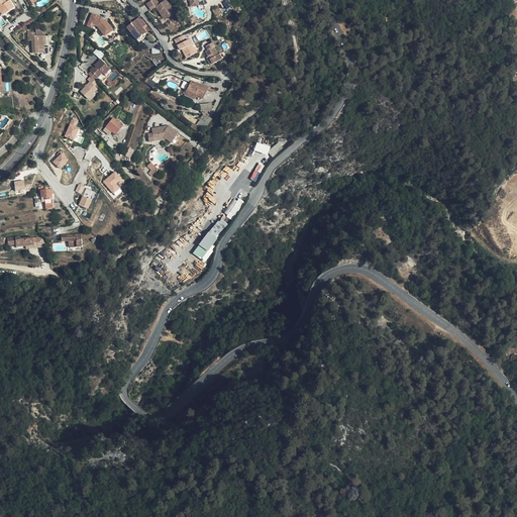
[(7,2),(5,0),(0,0),(0,10),(3,14),(13,7),(9,0),(7,2)]
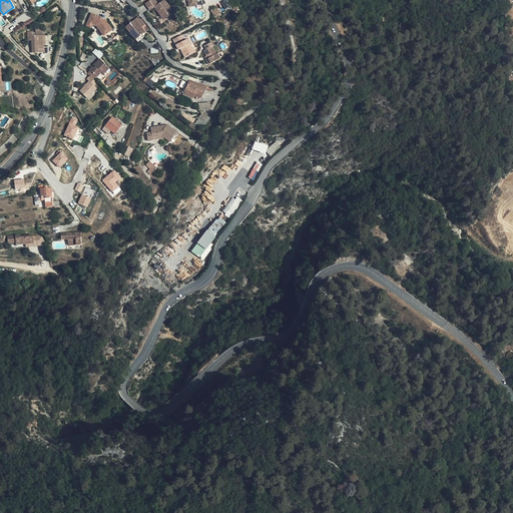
[(156,0),(151,0),(146,4),(150,10),(155,7),(160,15),(163,19),(167,16),(168,18),(175,13),(166,0),(165,0),(159,4),(156,0)]
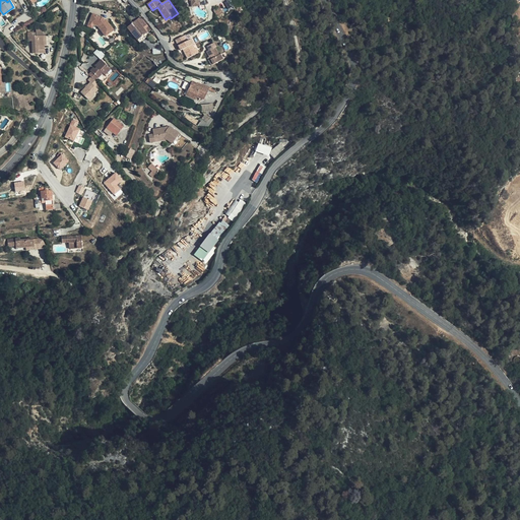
[(124,15),(110,11),(109,12),(107,18),(123,22),(124,15)]
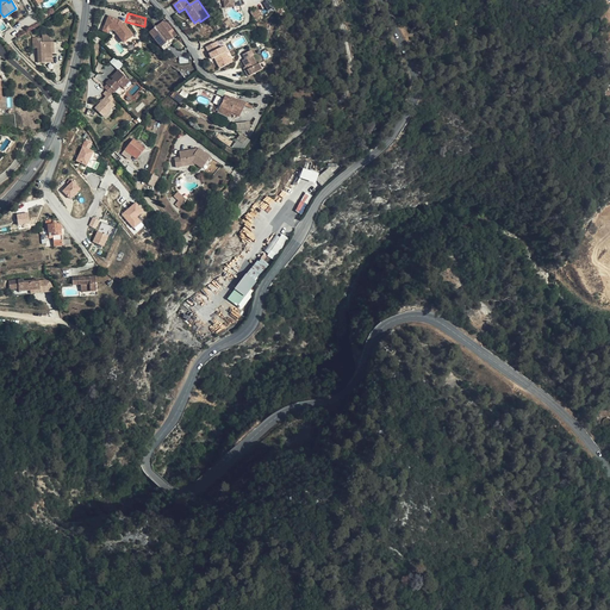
[(118,19),(109,16),(105,25),(110,27),(114,29),(124,41),(132,35),(122,24),(123,23),(118,19)]
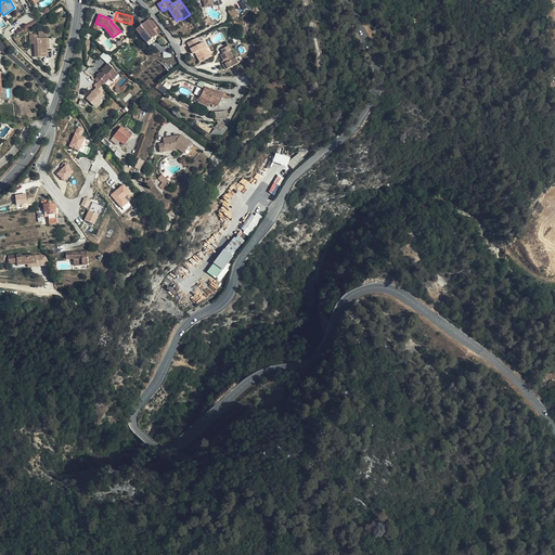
[(156,27),(151,18),(141,24),(136,27),(145,42),(156,36),(152,29),(156,27)]
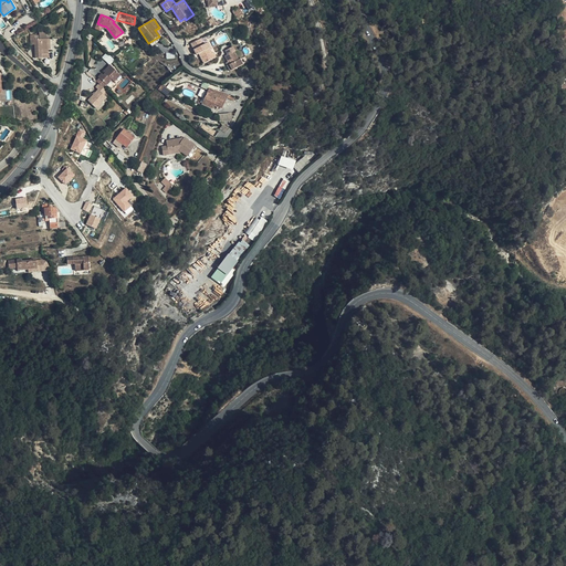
[(34,39),(34,35),(30,35),(30,44),(34,44),(35,58),(42,58),(42,54),(48,54),(48,49),(48,39),(46,39),(40,39),(34,39)]
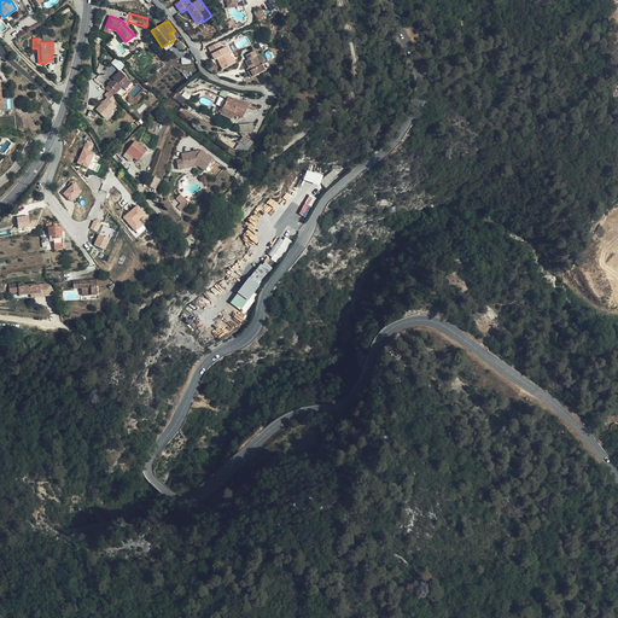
[(221,48),(219,44),(209,47),(213,53),(221,48)]
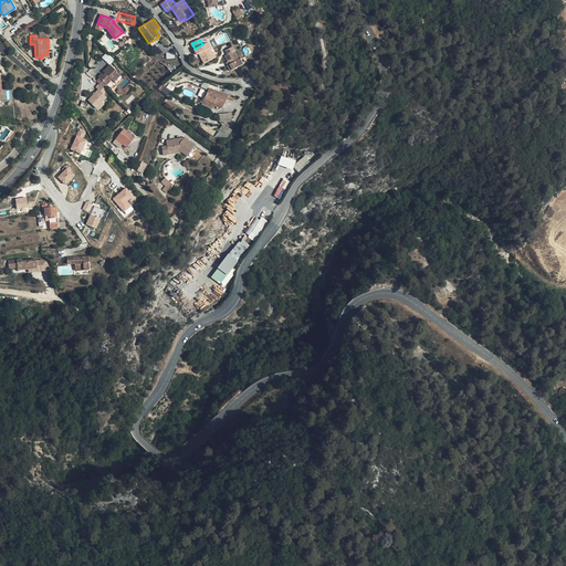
[(211,48),(209,42),(195,50),(197,55),(200,53),(201,55),(201,56),(205,63),(213,59),(211,54),(212,53),(210,49),(211,48)]
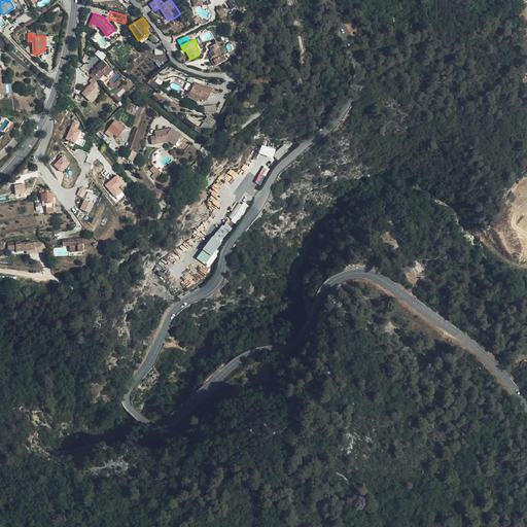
[(219,47),(217,43),(210,47),(212,50),(210,53),(213,58),(214,60),(212,61),(215,66),(226,60),(223,55),(222,56),(218,48),(219,47)]
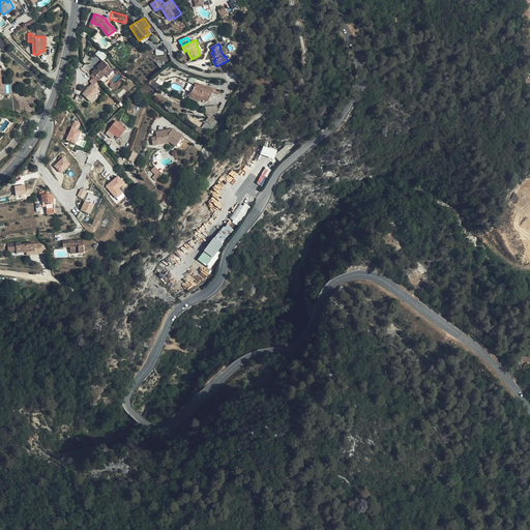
[(104,60),(108,56),(100,49),(96,53),(104,60)]
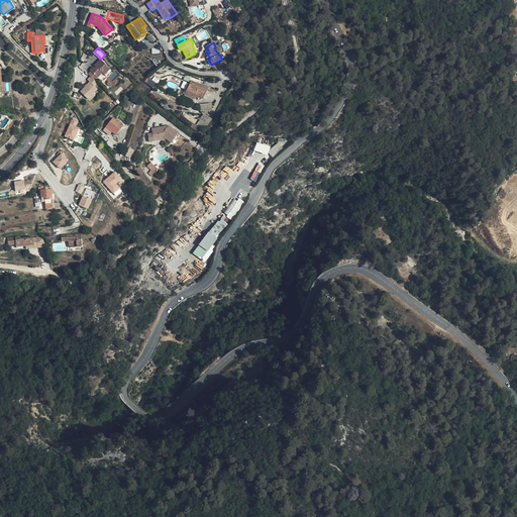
[(110,69),(101,60),(97,63),(98,64),(96,67),(94,68),(93,67),(90,71),(91,71),(89,74),(92,77),(89,80),(90,82),(81,92),(88,99),(97,89),(94,86),(97,83),(94,80),(97,77),(98,78),(102,82),(113,71),(110,69)]
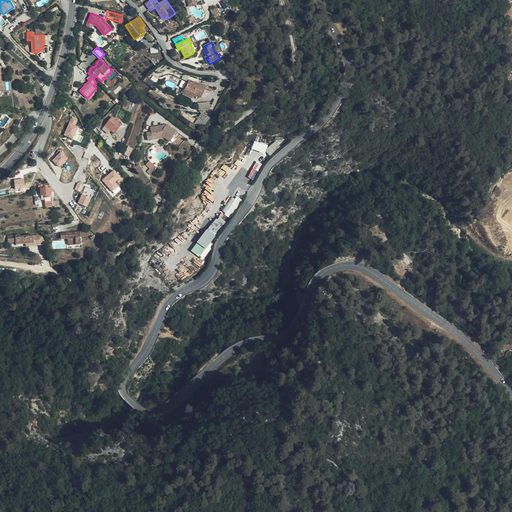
[(201,97),(206,86),(199,83),(198,84),(189,80),(185,89),(194,94),(201,97)]
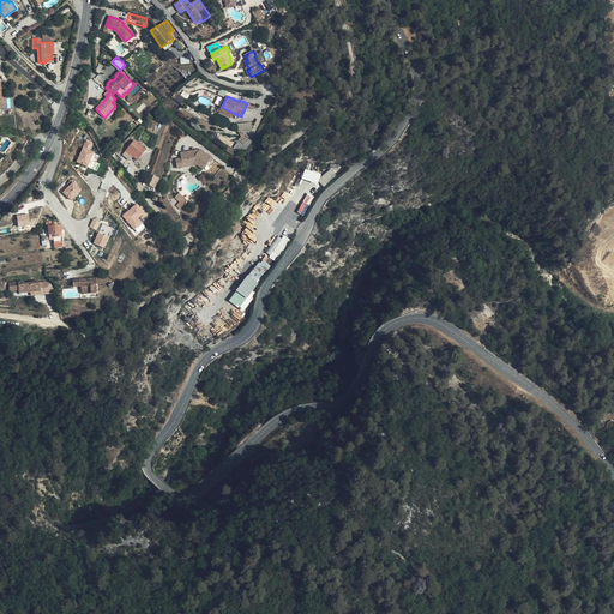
[(233,113),(222,107),(220,112),(230,118),(233,113)]
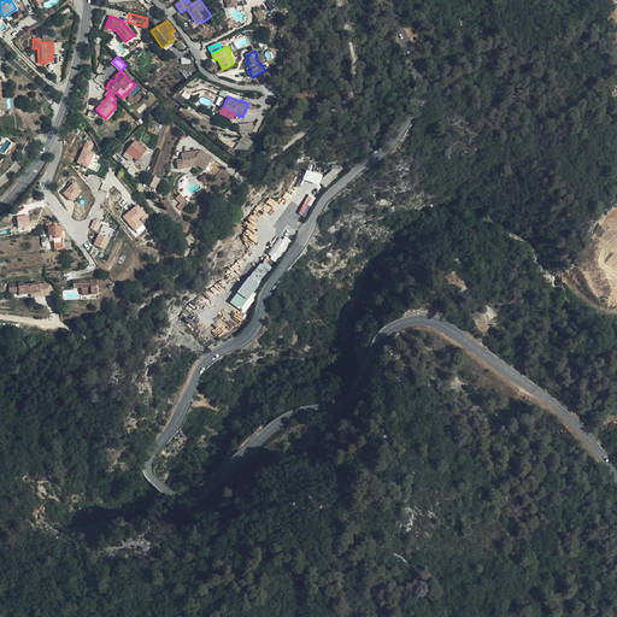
[(253,123),(239,124),(240,133),(254,131),(253,123)]
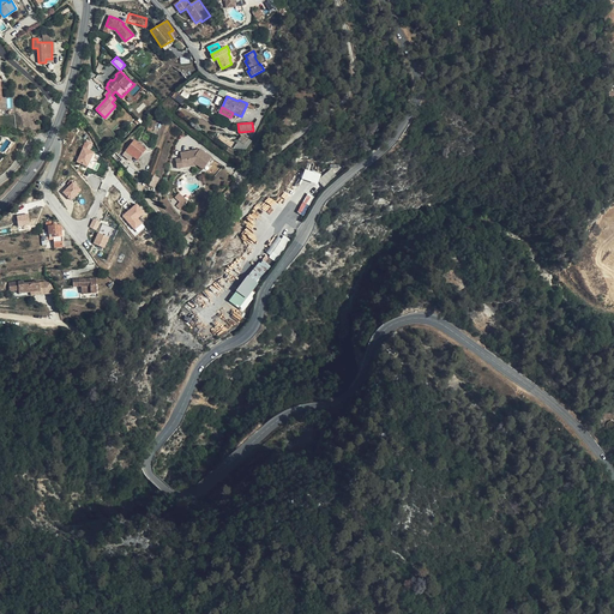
[(242,134),(235,145),(246,151),(253,140),(242,134)]
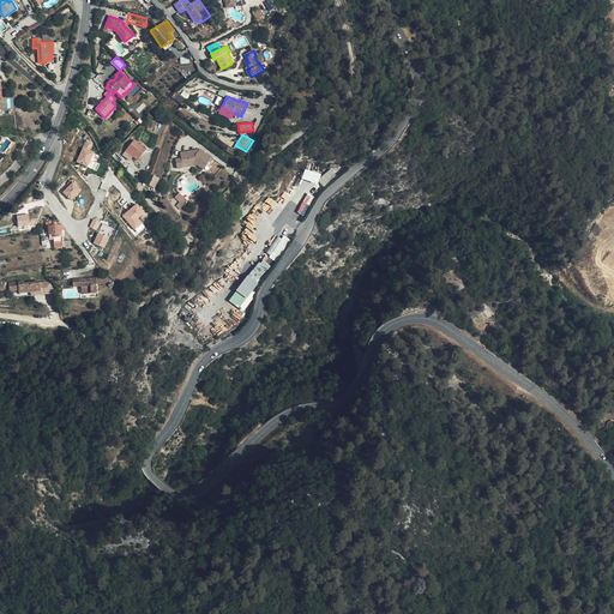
[(139,143),(134,139),(132,144),(124,155),(130,160),(133,156),(138,160),(146,149),(140,144),(142,143),(140,142),(139,143)]
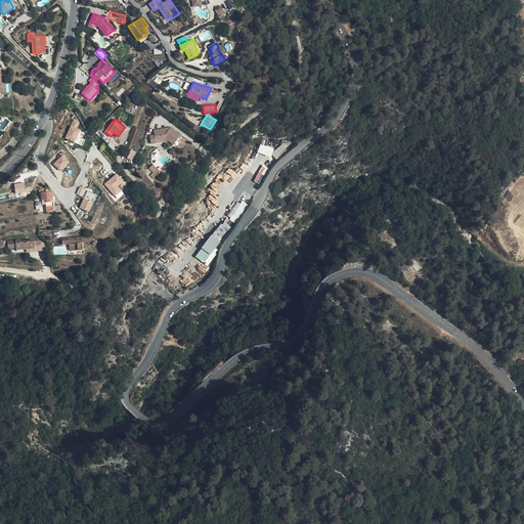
[(113,123),(110,121),(100,132),(102,134),(103,134),(105,132),(113,123)]
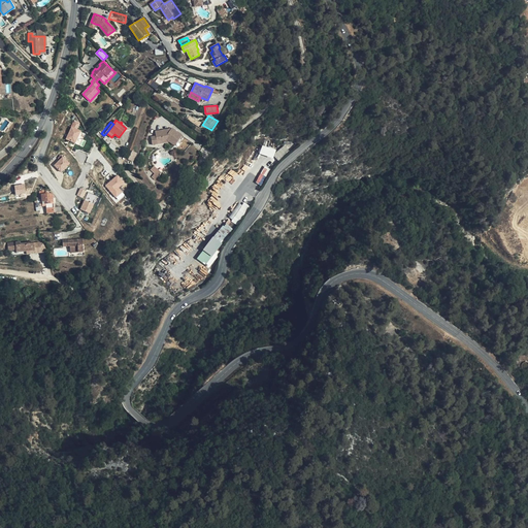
[(76,143),(83,130),(72,126),(66,139),(76,143)]
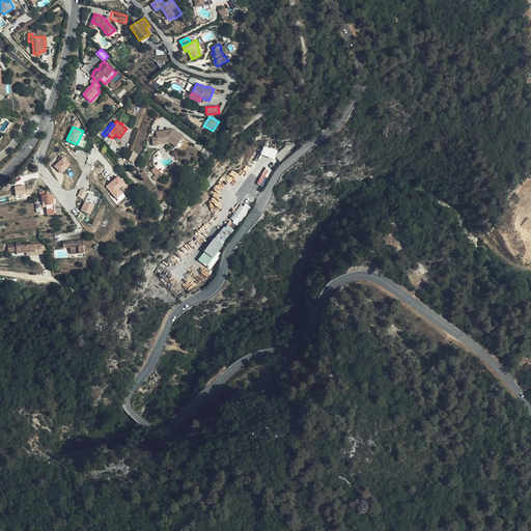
[(152,144),(158,143),(158,140),(164,140),(167,139),(176,145),(183,151),(191,141),(184,135),(173,128),(173,129),(171,131),(168,129),(156,131),(157,136),(151,137),(152,144)]
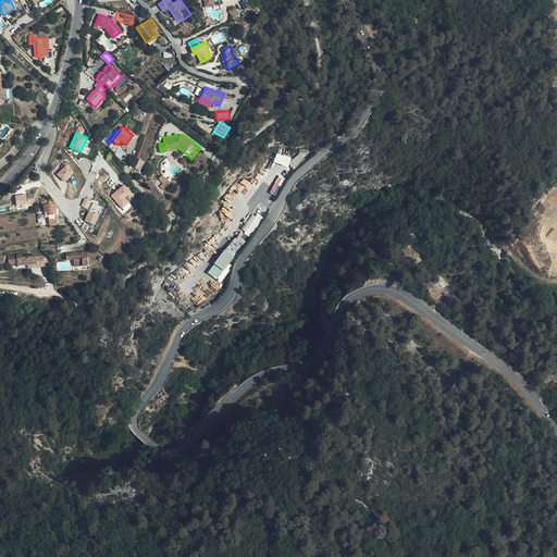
[(140,159),(136,168),(141,170),(146,161),(140,159)]
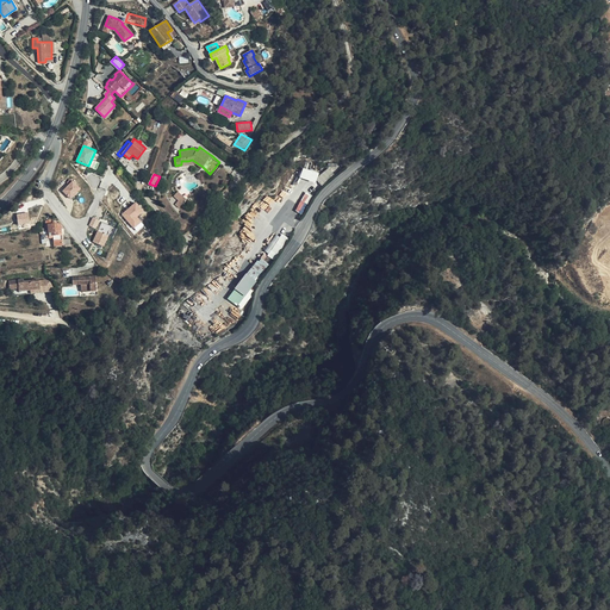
[(74,180),(63,191),(72,199),(81,188),(74,180)]
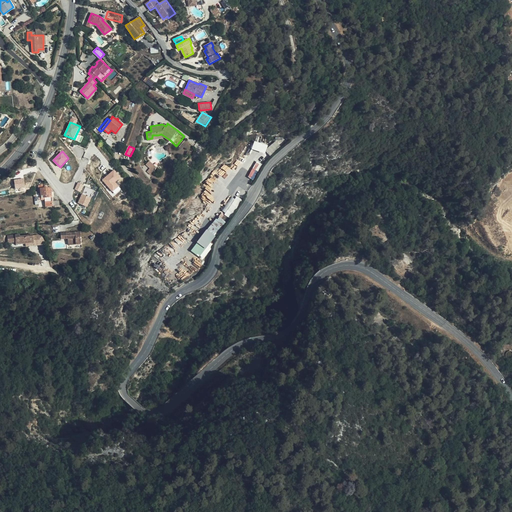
[(151,160),(147,164),(151,168),(148,171),(151,173),(157,167),(151,160)]
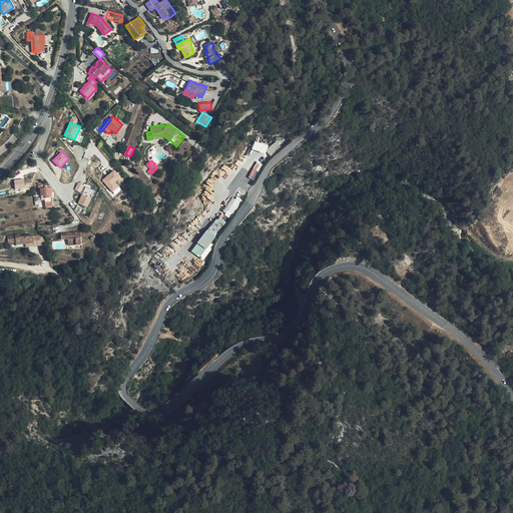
[(116,181),(121,177),(114,170),(103,180),(113,191),(119,186),(116,181)]
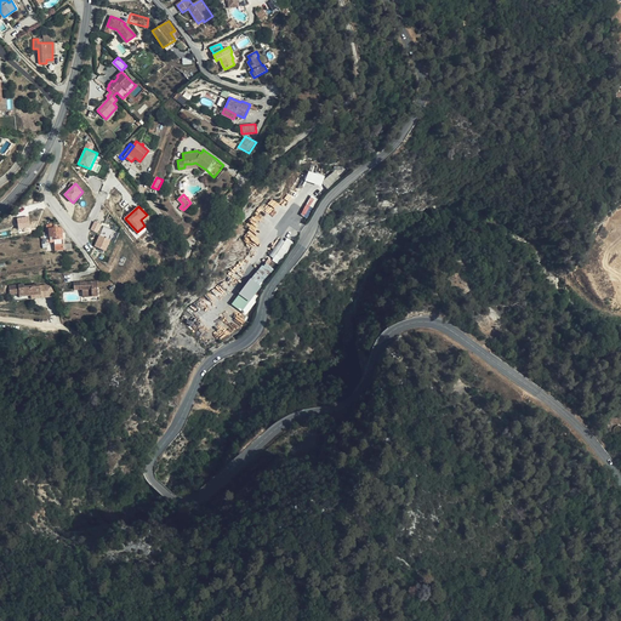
[(32,227),(30,217),(18,218),(20,228),(32,227)]
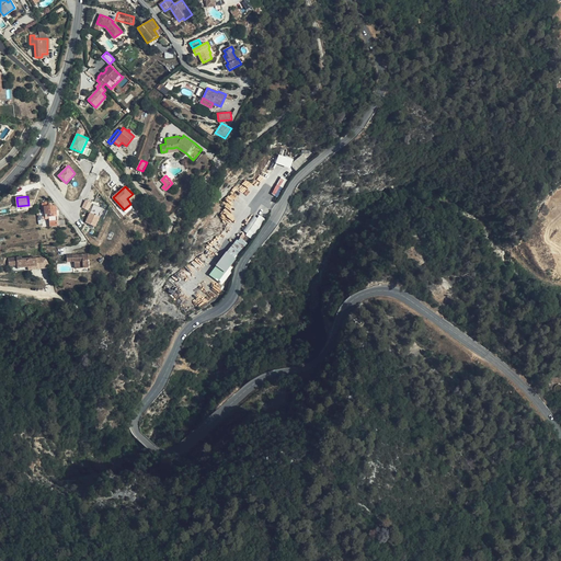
[(87,199),(83,207),(89,210),(93,203),(87,199)]
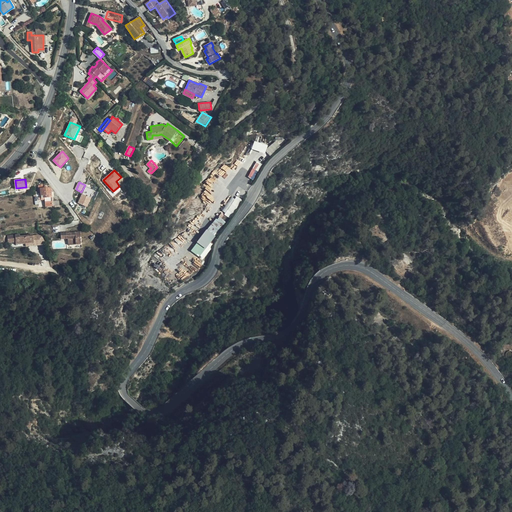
[(86,186),(83,193),(92,197),(95,189),(86,186)]
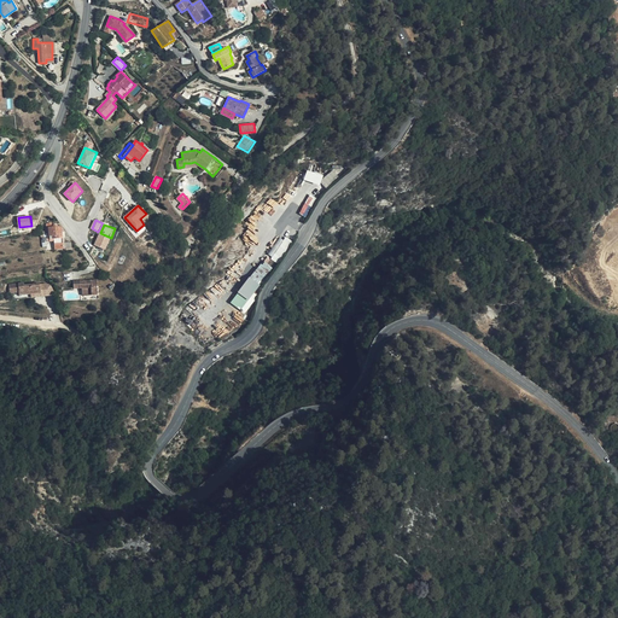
[(62,232),(62,229),(62,226),(58,227),(54,227),(48,227),(48,231),(50,239),(53,239),(54,240),(54,249),(63,249),(63,243),(63,238),(62,232)]
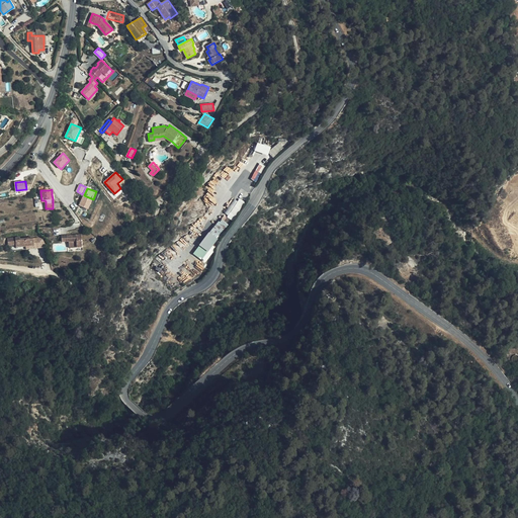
[(84,196),(80,204),(89,208),(93,200),(84,196)]
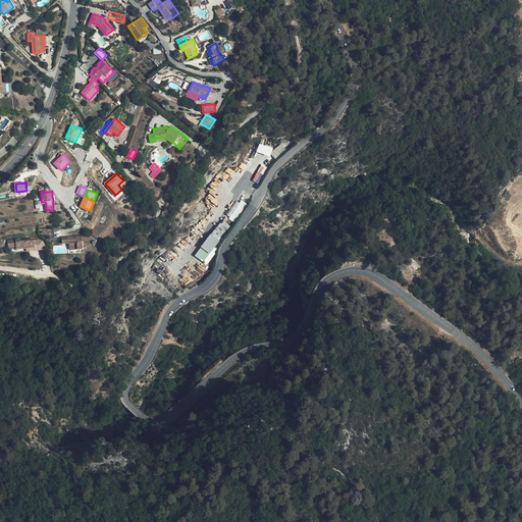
[(238,199),(226,214),(230,217),(229,218),(235,221),(247,204),(238,199)]
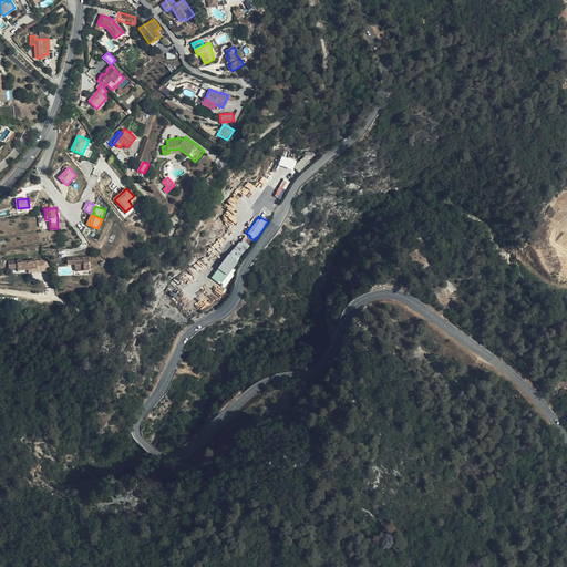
[(243,238),(212,278),(222,285),(251,245),(243,238)]
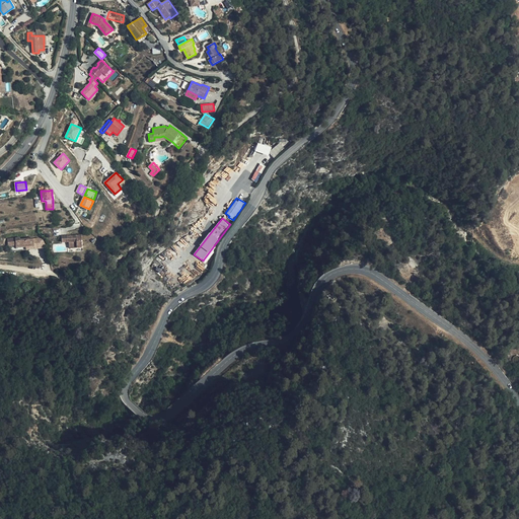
[(81,234),(62,236),(63,242),(69,241),(70,248),(83,247),(81,234)]
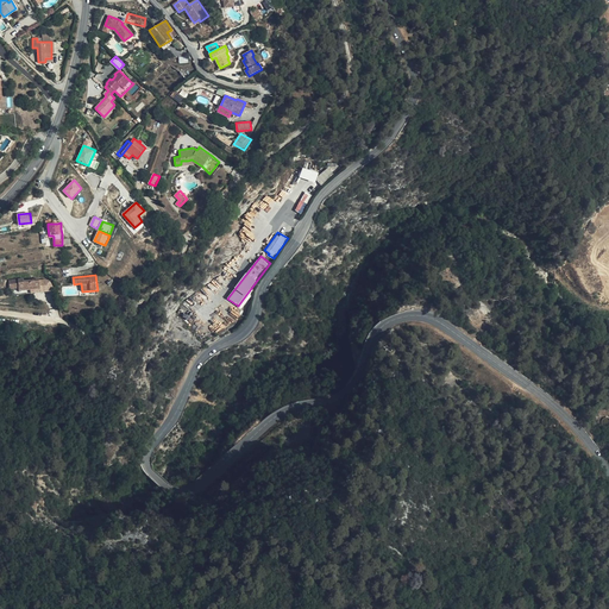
[(8,280),(10,289),(18,288),(18,290),(41,288),(39,278),(24,281),(24,278),(8,280)]
